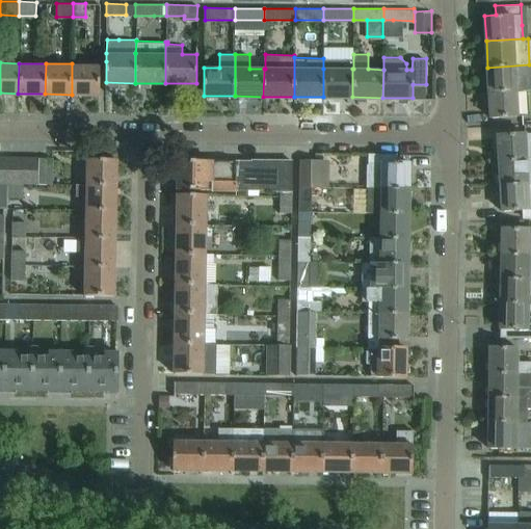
[(72,63),(72,95),(100,95),(100,64),(72,63)]
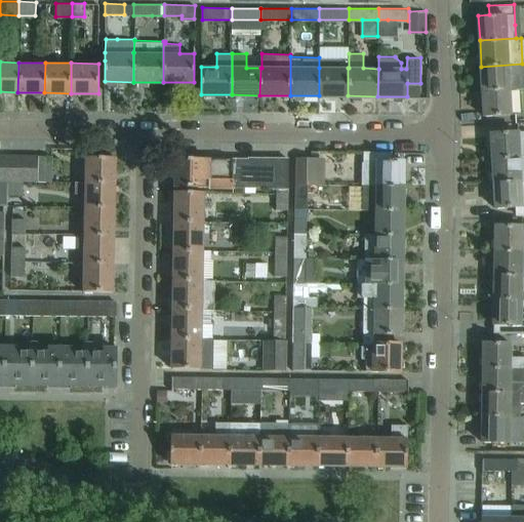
[(482,89),(510,88),(523,87),(523,76),(522,64),(481,67),(482,89)]
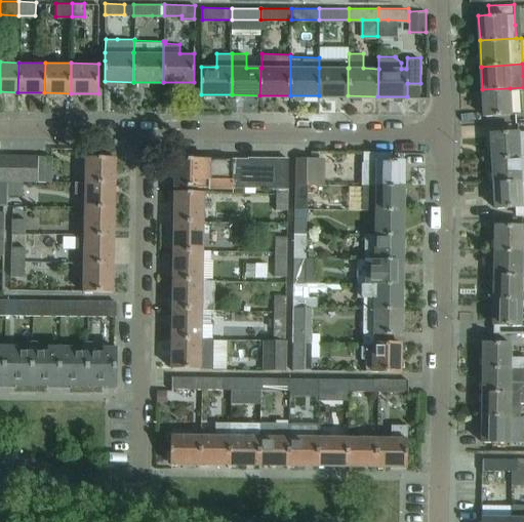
[(348,95),(348,68),(319,68),(319,95),(348,95)]
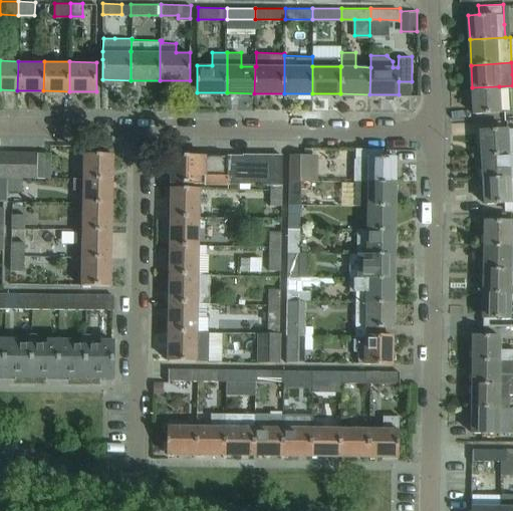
[(499,86),(472,87),(474,112),(500,110),(499,86)]
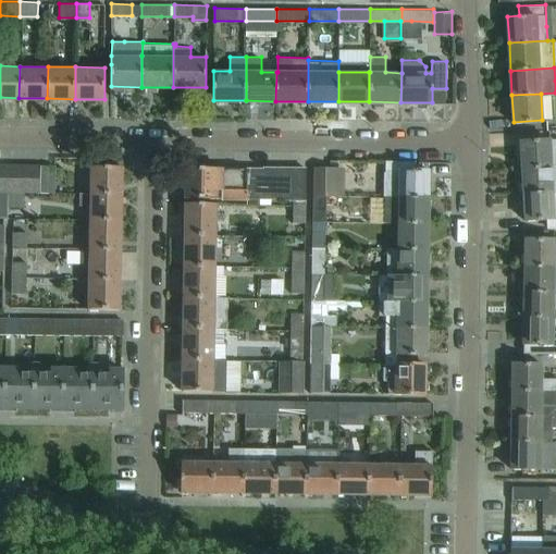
[(522,165),(555,163),(555,137),(550,138),(521,139),(522,165)]
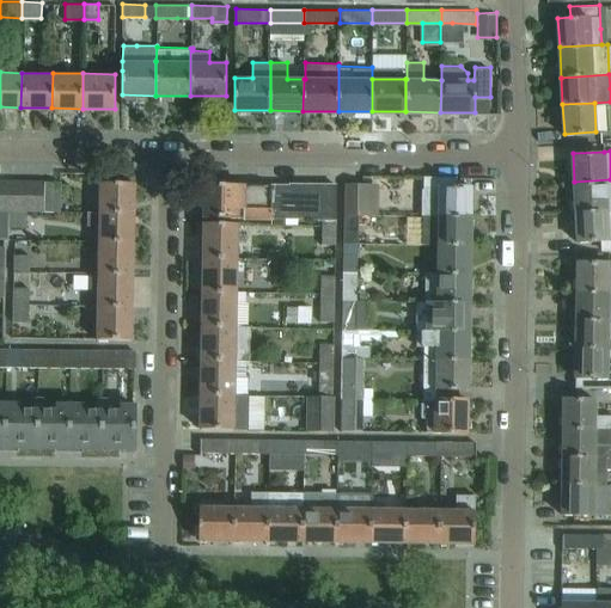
[(0,208),(11,209),(12,179),(0,179),(0,208)]
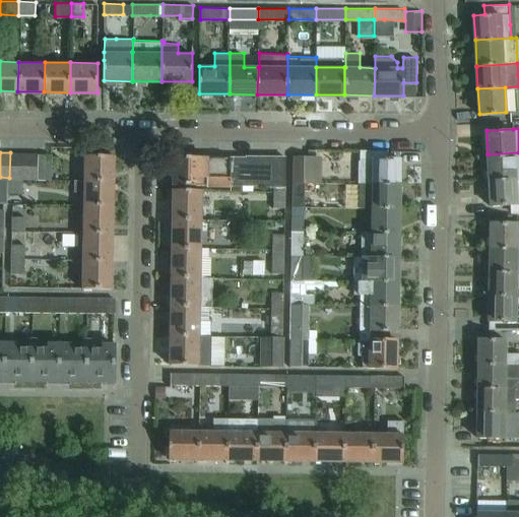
[(22,178),(23,152),(10,152),(9,178),(22,178)]
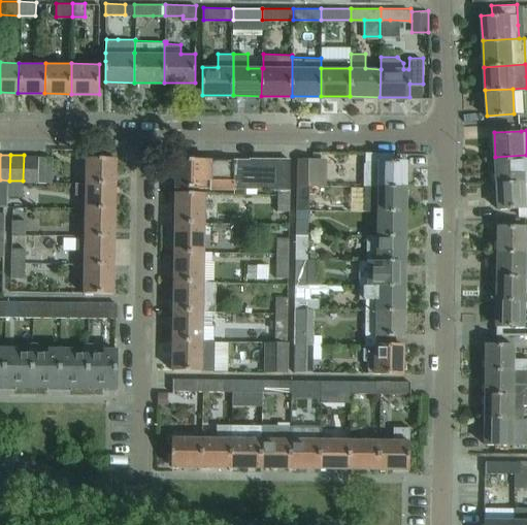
[(38,181),(38,156),(38,155),(24,155),(23,181),(38,181)]
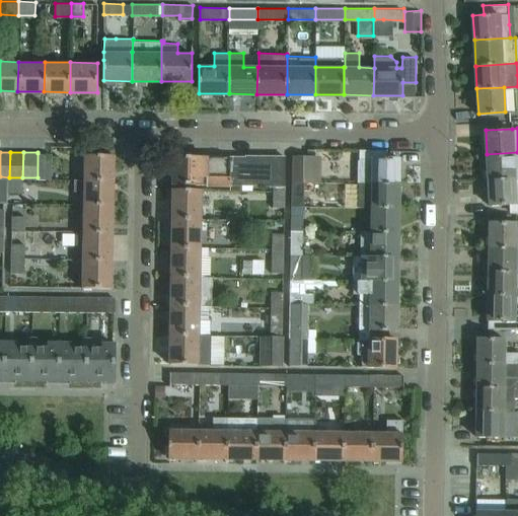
[(488,179),(517,177),(517,152),(487,154),(488,179)]
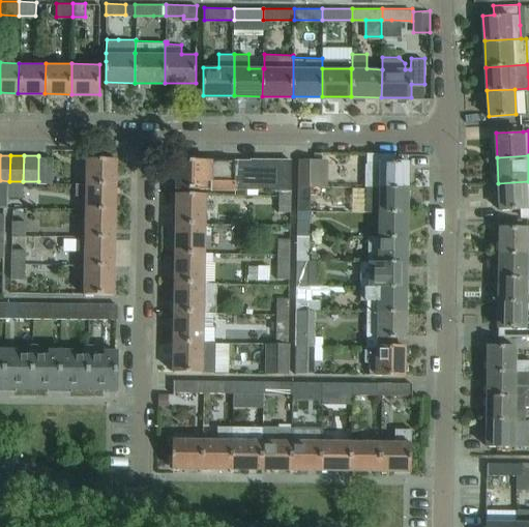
[(38,156),(38,181),(52,181),(52,156),(38,156)]
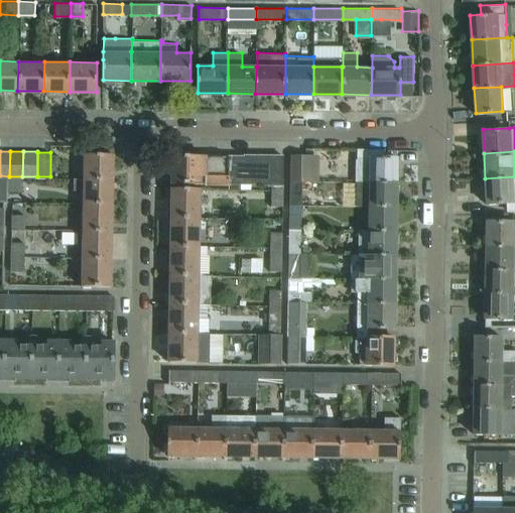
[(74,177),(113,178),(114,153),(84,152),(84,177),(74,177)]
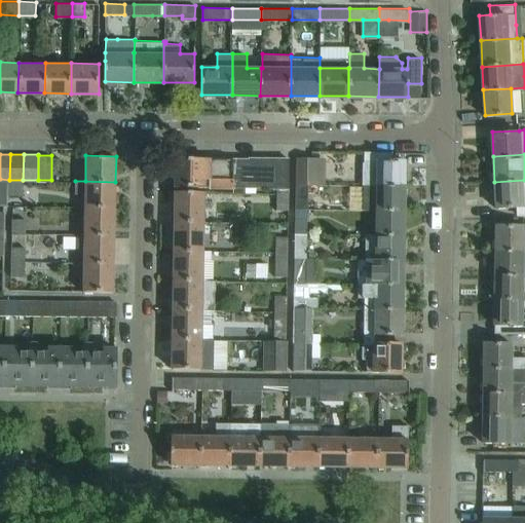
[(276,192),(289,192),(289,157),(249,157),(249,158),(204,158),(204,157),(176,156),(176,186),(204,186),(204,178),(233,178),(233,186),(276,187),(276,192)]
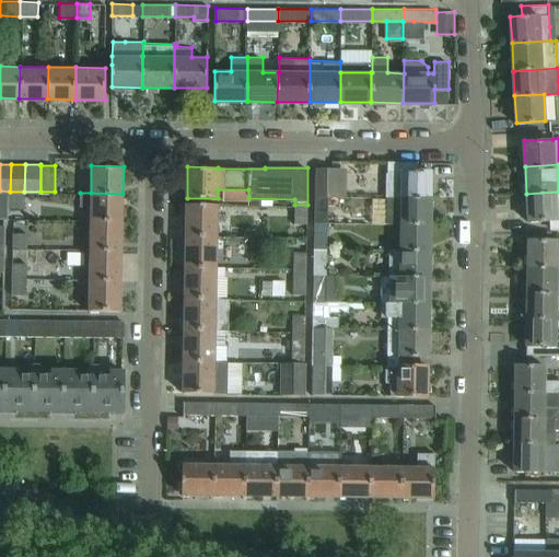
[(315,196),(328,196),(328,190),(332,190),(333,167),(316,167),(315,196)]
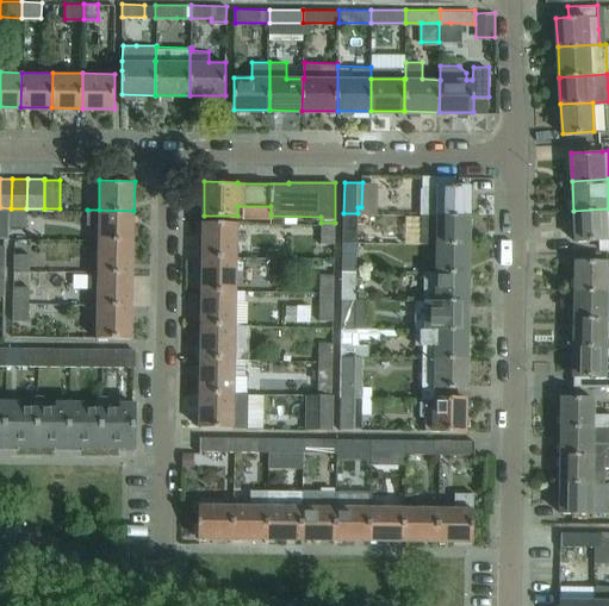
[(439,214),(470,214),(470,185),(439,185),(421,185),(421,213),(439,214)]
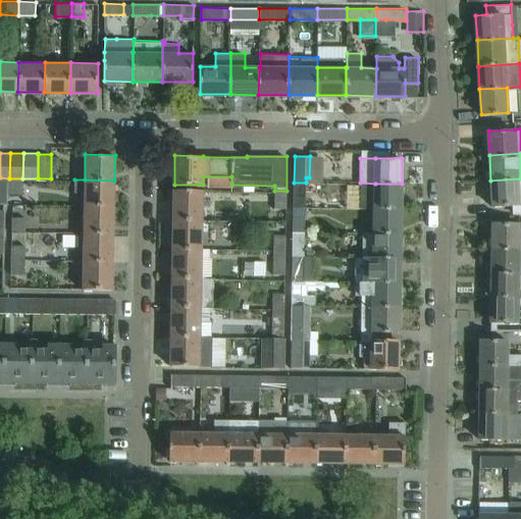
[(9,178),(0,177),(0,201),(5,201),(5,190),(8,190),(8,192),(9,192),(9,178)]
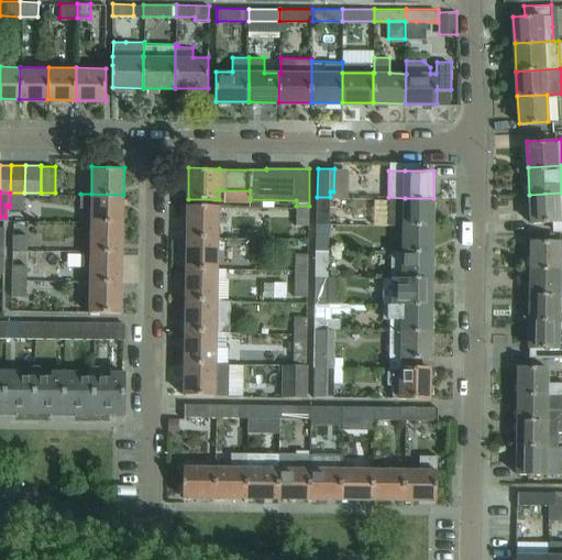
[(10,193),(10,207),(24,207),(24,193),(10,193)]
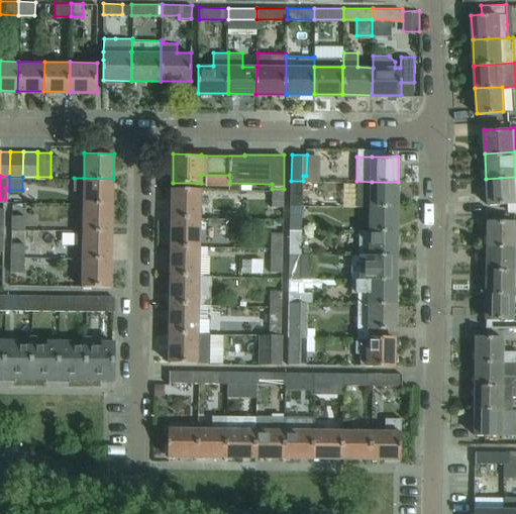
[(515,177),(486,179),(488,203),(510,202),(511,211),(515,210),(515,177)]
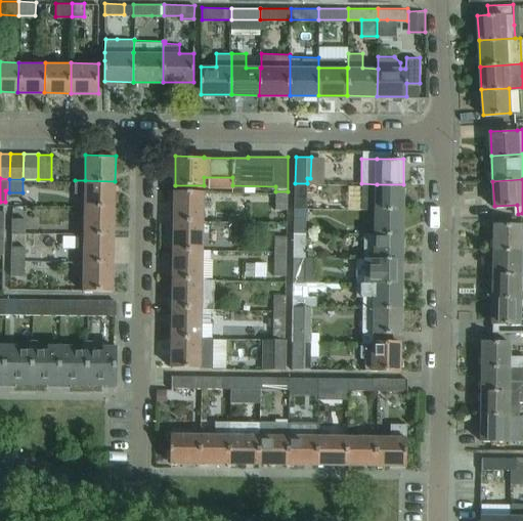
[(115,206),(115,181),(75,180),(75,192),(85,192),(84,206),(115,206)]
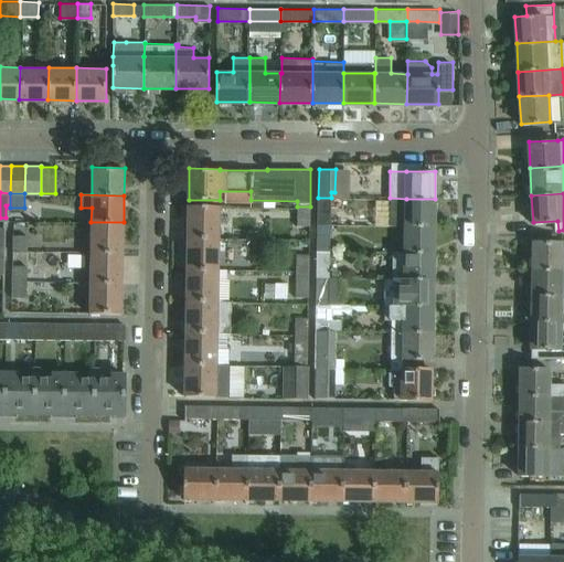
[(330,224),(331,198),(318,198),(318,224),(330,224)]
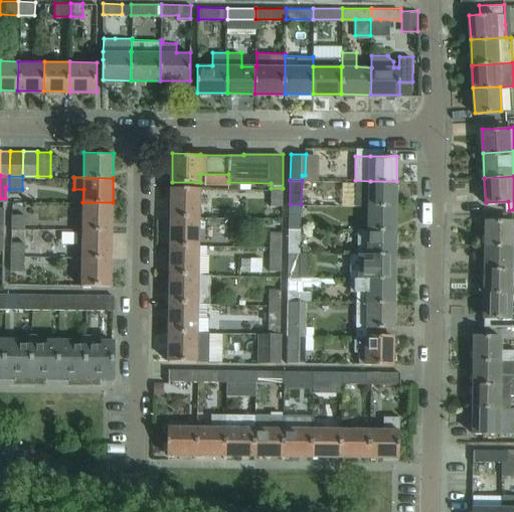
[(396,205),(396,181),(370,181),(370,192),(356,191),(355,204),(369,204),(369,205),(396,205)]
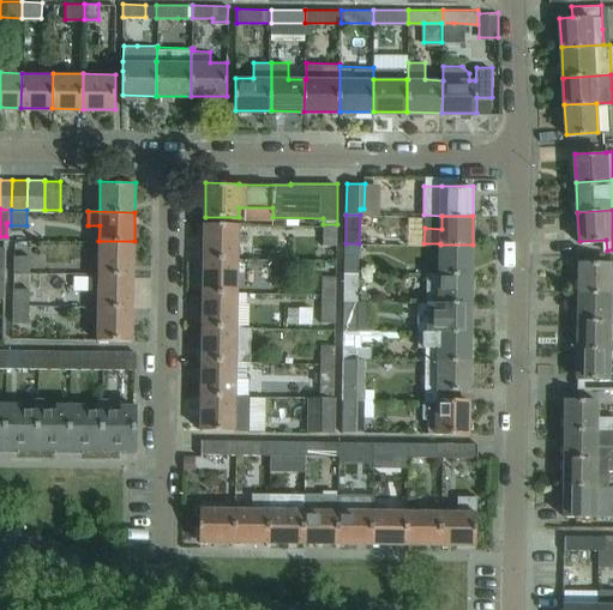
[(204,257),(238,258),(238,223),(205,222),(204,257)]
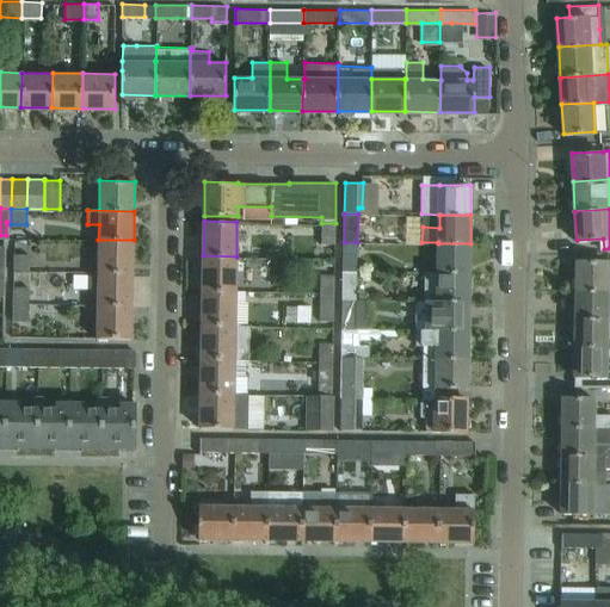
[(336,242),(336,223),(321,223),(321,242),(336,242)]
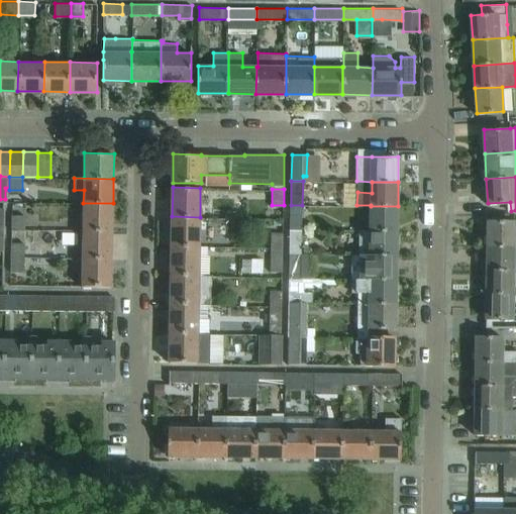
[(112,232),(113,203),(83,203),(83,232),(112,232)]
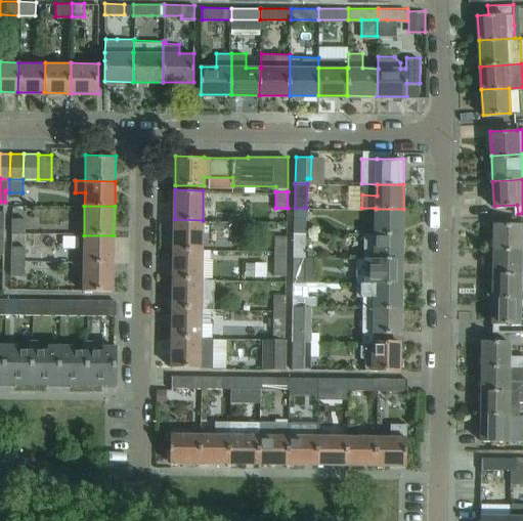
[(306,233),(306,208),(295,208),(294,233),(306,233)]
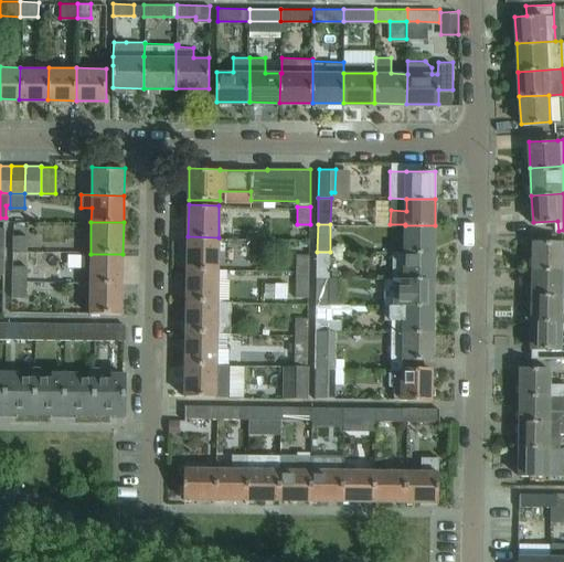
[(434,252),(435,225),(405,225),(405,251),(394,251),(394,252),(434,252)]
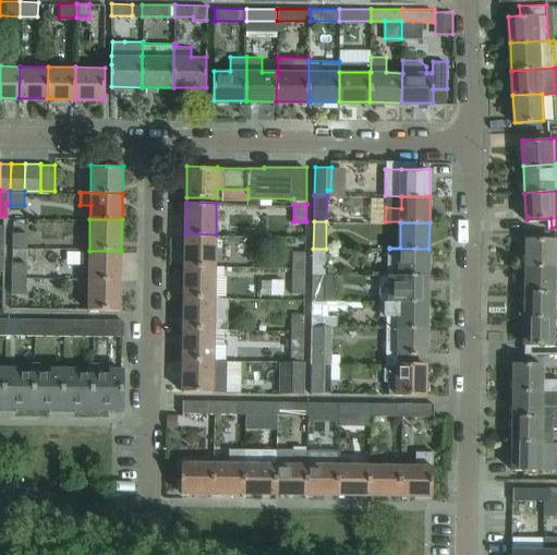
[(12,248),(26,249),(27,231),(12,231),(12,248)]
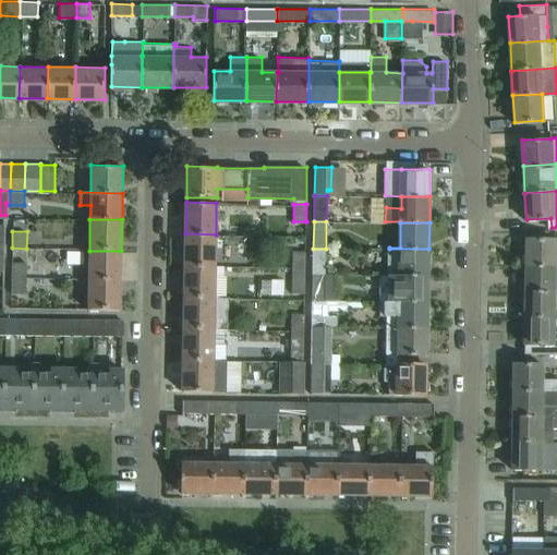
[(215,265),(216,234),(185,233),(185,265),(215,265)]
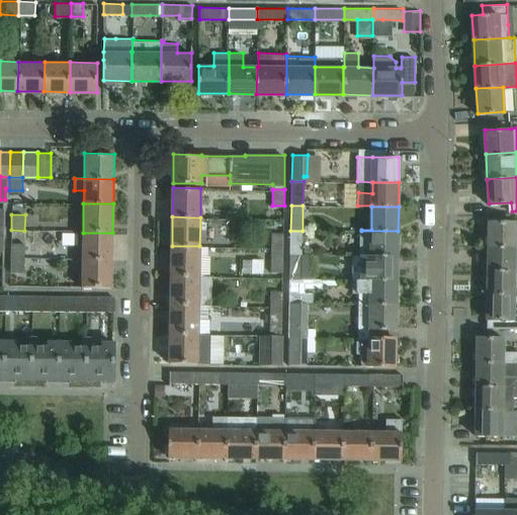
[(489,246),(516,245),(516,221),(489,221),(489,246)]
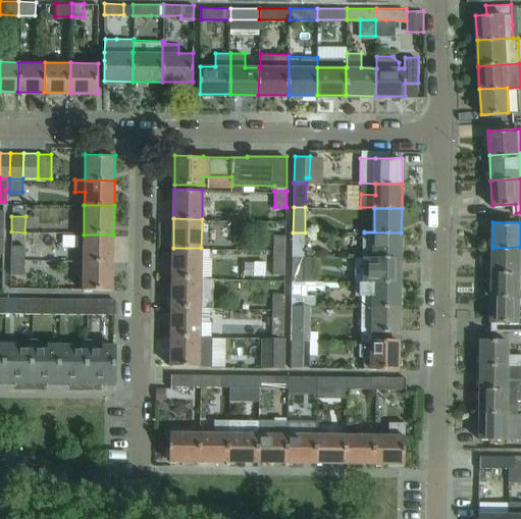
[(304,256),(305,232),(293,232),(293,255),(304,256)]
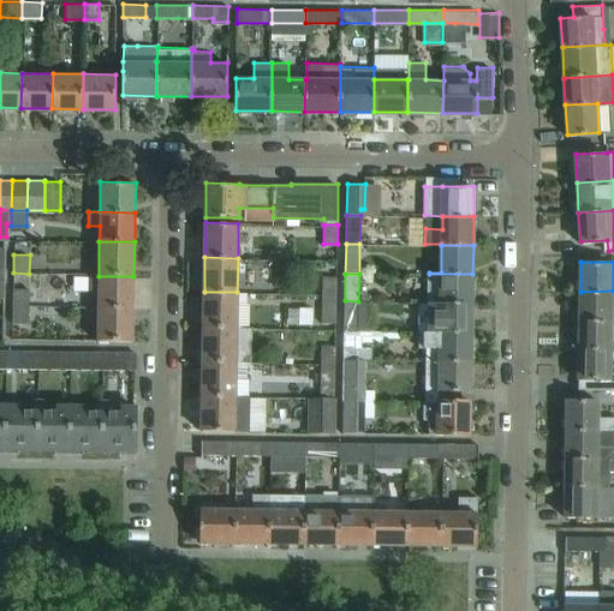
[(472,303),(472,274),(429,274),(428,303),(472,303)]
